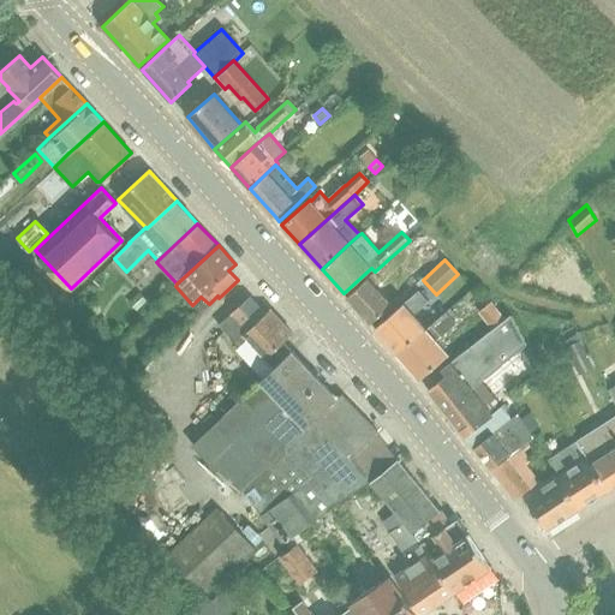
[(371,323),(390,305),(366,279),(347,297),(371,323)]
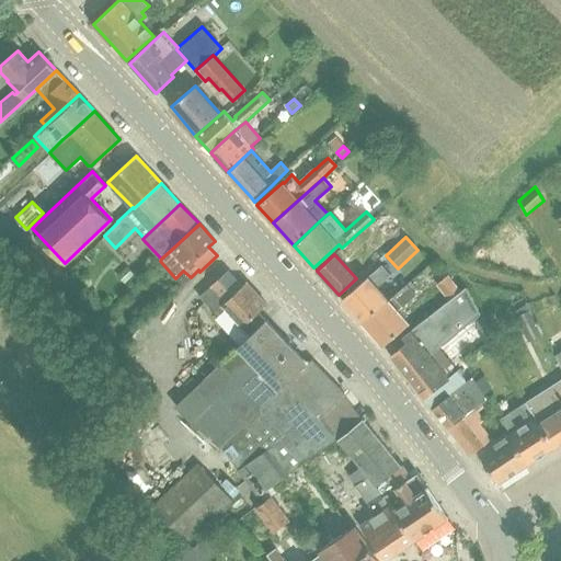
[(382,264),(342,299),(362,322),(388,300),(377,287),(391,274),(382,264)]
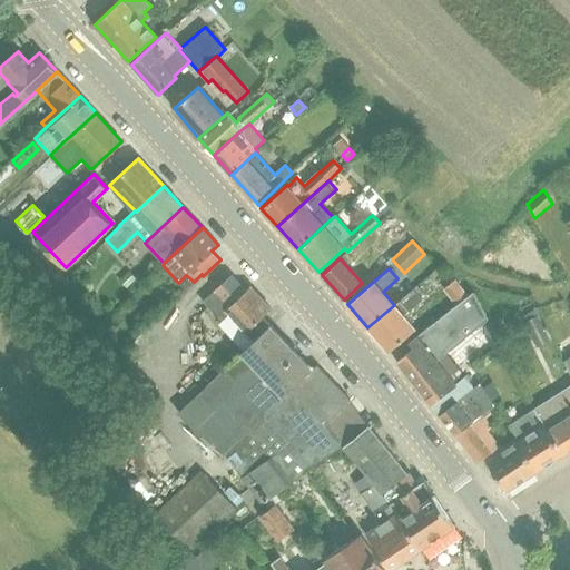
[(129,272),(119,281),(128,288),(137,279),(129,272)]
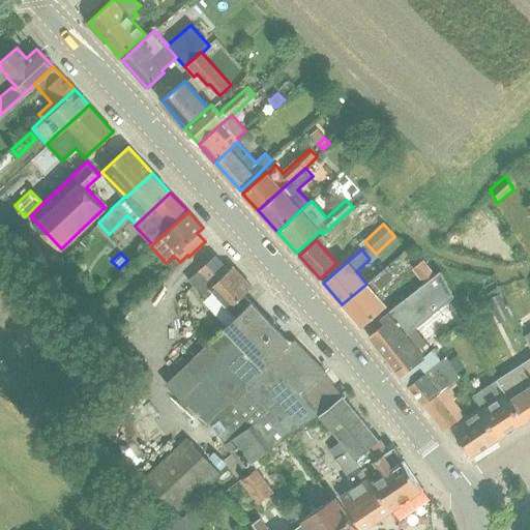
[(194,276),(189,280),(206,298),(204,300),(227,325),(252,302),(244,295),(253,288),(233,266),(229,270),(215,256),(200,270),(194,276)]
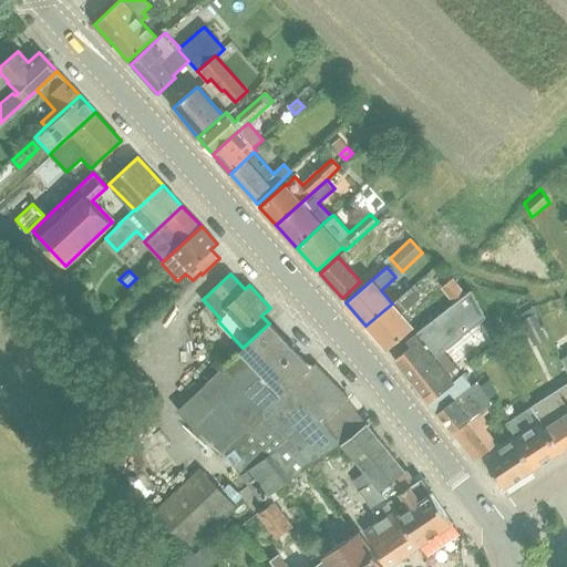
[(453,278),(442,287),(454,303),(466,294),(453,278)]
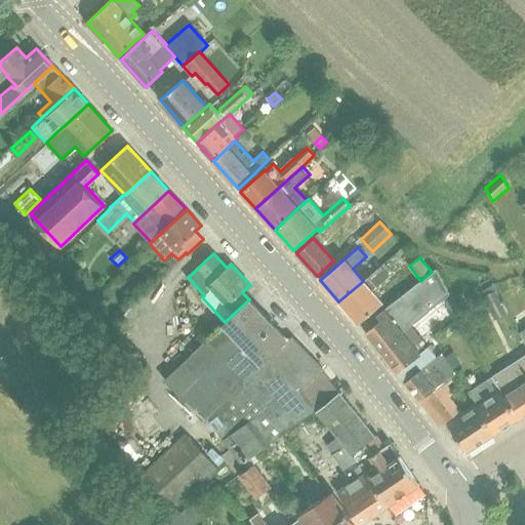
[(363,281),(338,301),(358,324),(382,303),(371,289),(389,275),(380,266),(363,281)]
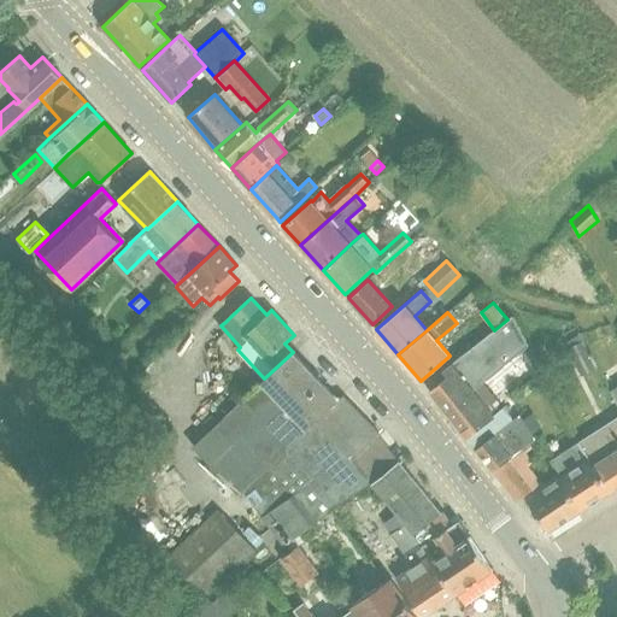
[(474,389),(505,365),(528,347),(512,317),(476,344),(445,369),(450,376),(430,392),(468,439),(476,448),(513,419),(503,406),(494,415),(474,389)]
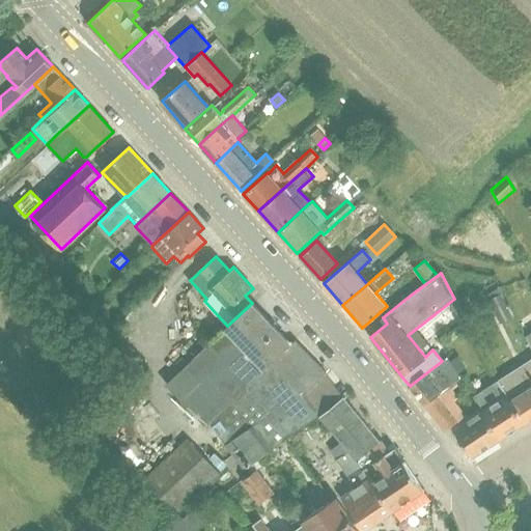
[(468,292),(458,298),(465,309),(471,307),(474,305),(468,292)]
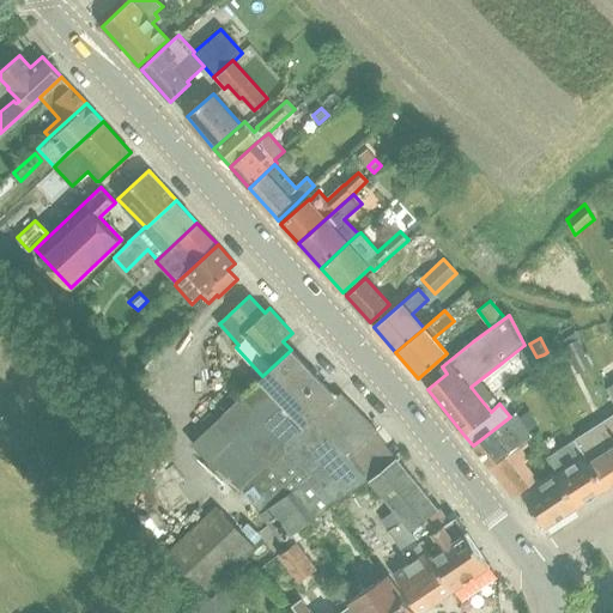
[(580,341),(568,347),(578,372),(592,368),(580,341)]
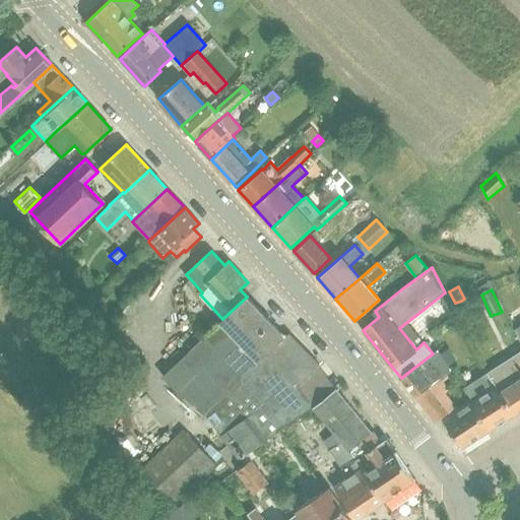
[(247,297),(222,319),(163,376),(201,416),(205,413),(285,336),(247,297)]
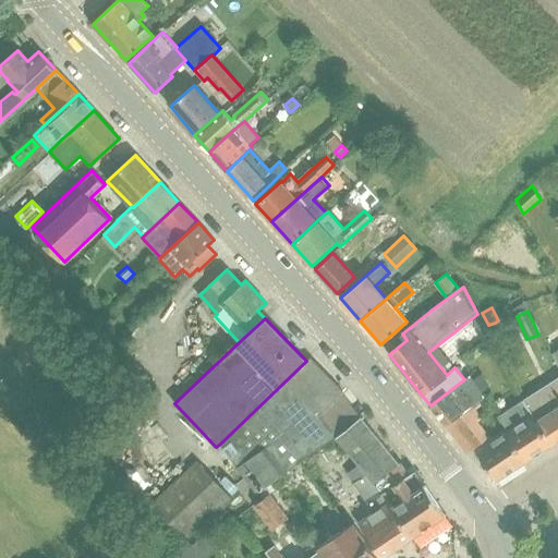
[(502,338),(495,323),(488,325),(496,341),(502,338)]
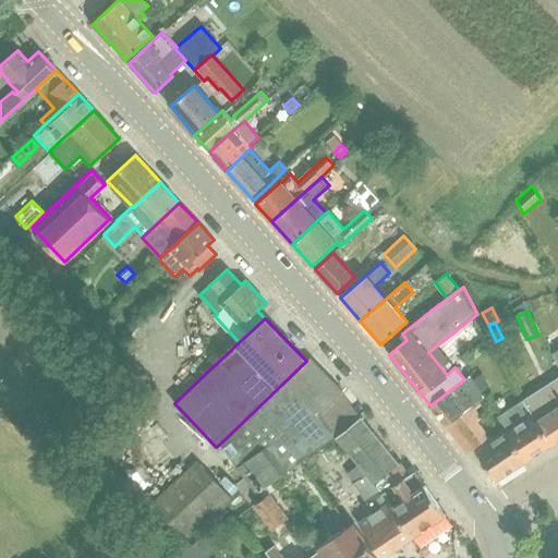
[(310,358),(306,361),(220,444),(257,493),(287,472),(336,436),(338,435),(318,412),(342,393),(343,392),(310,358)]
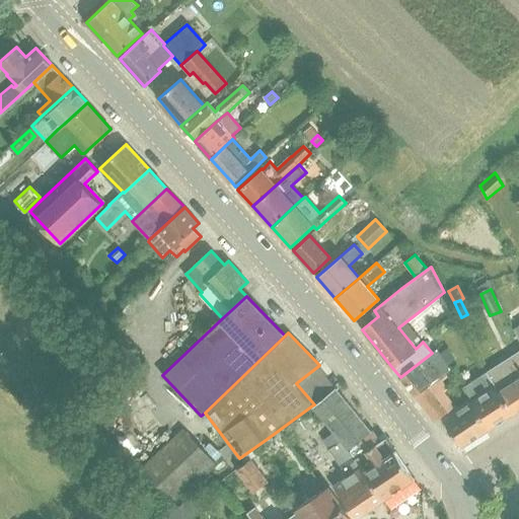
[(447,348),(439,354),(447,366),(455,360),(447,348)]
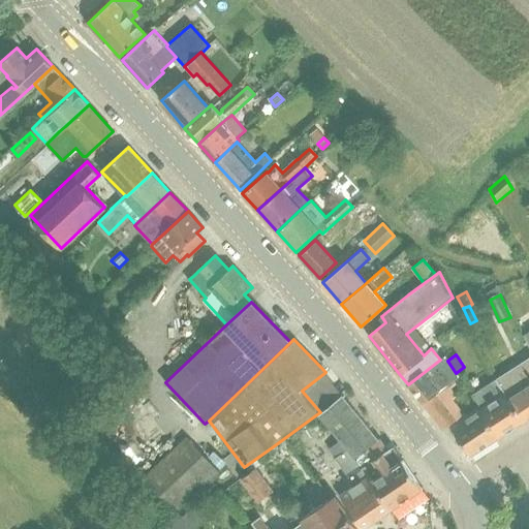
[(440,360),(408,384),(423,403),(433,396),(447,384),(459,376),(456,373),(447,361),(445,355),(440,360)]
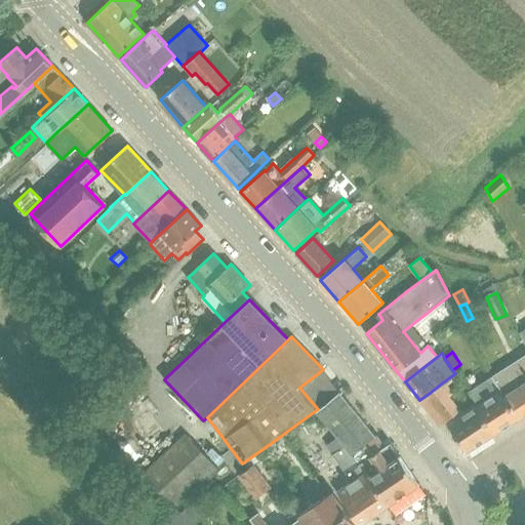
[(524,413),(524,354),(492,375),(505,395),(520,417),(524,413)]
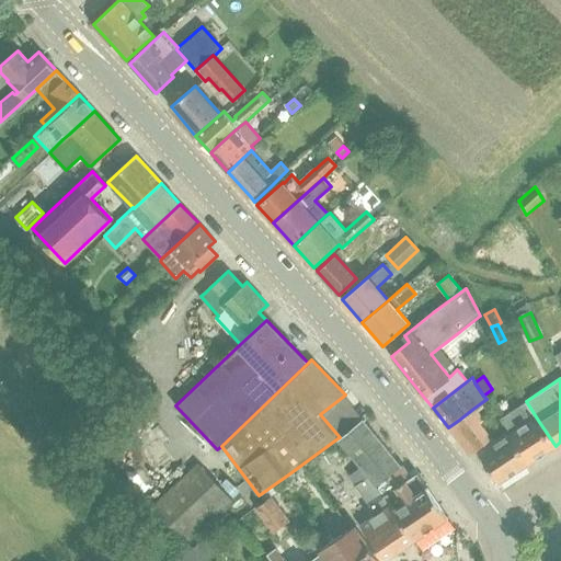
[(401,466),(344,396),(320,414),(340,437),(338,438),(369,477),(376,485),(392,504),(393,504),(414,539),(448,517),(427,487),(418,472),(411,478),(402,465),(401,466)]
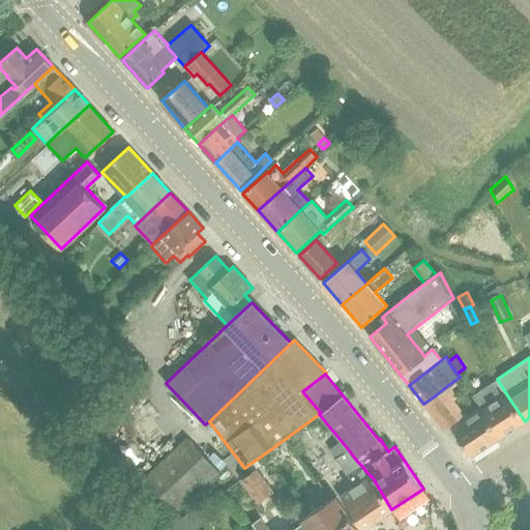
[(509,399),(497,379),(472,395),(480,408),(500,437),(525,421),(509,399)]
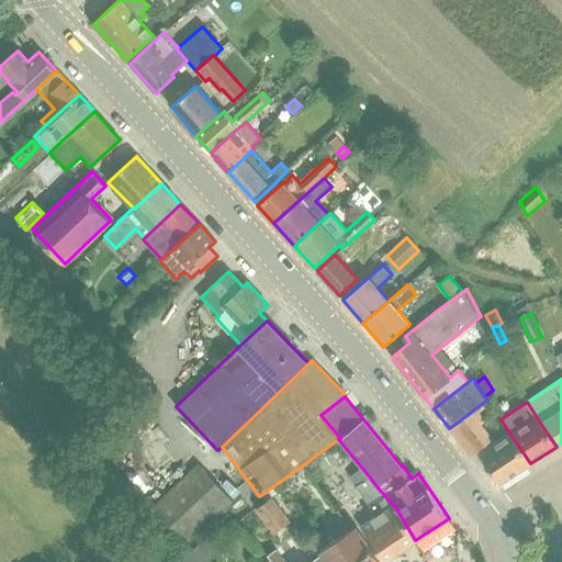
[(475,408),(460,420),(449,428),(471,456),(478,450),(480,453),(499,484),(530,463),(509,433),(503,437),(495,442),(481,424),(485,420),(475,408)]
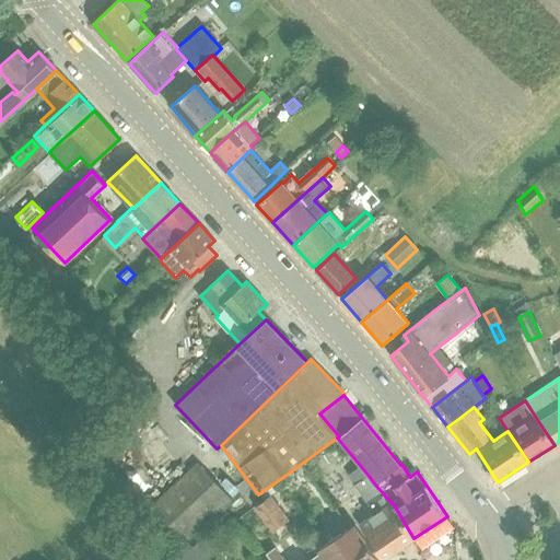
[(116,433),(101,444),(112,458),(119,466),(138,448),(131,441),(126,445),(116,433)]
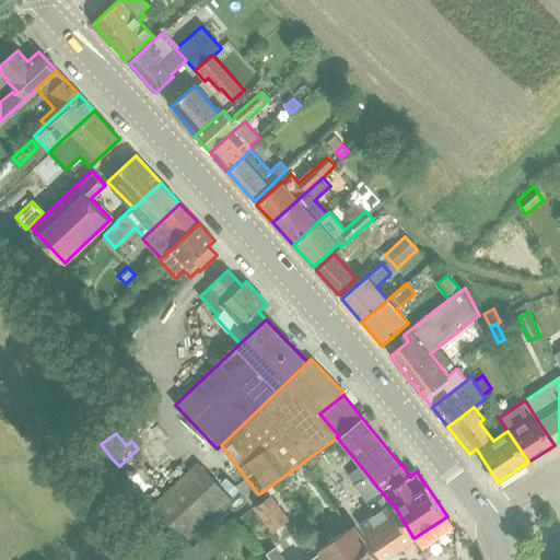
[(198,463),(153,505),(186,540),(221,508),(224,512),(234,502),(198,463)]
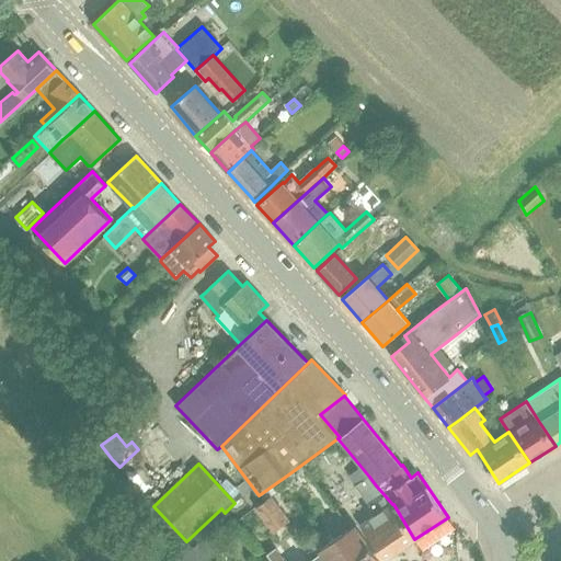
[(376,485),(369,477),(356,485),(376,515),(361,525),(385,560),(414,539),(393,504),(392,504),(376,485)]
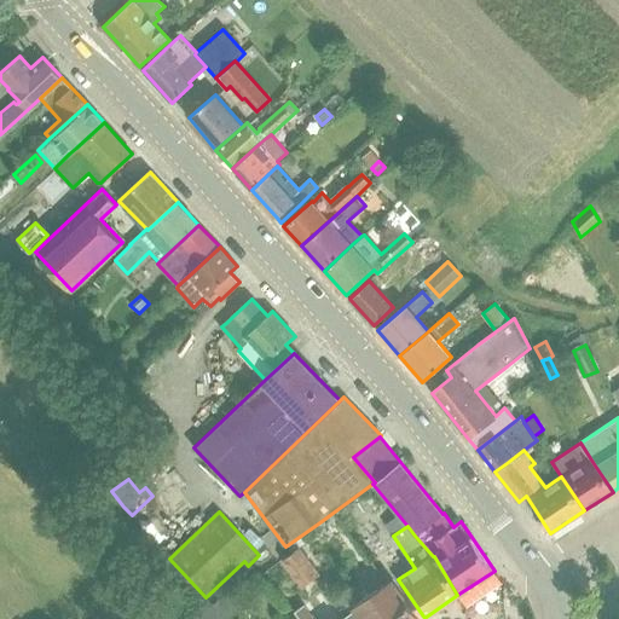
[(302,586),(320,574),(300,547),(283,560),(302,586)]
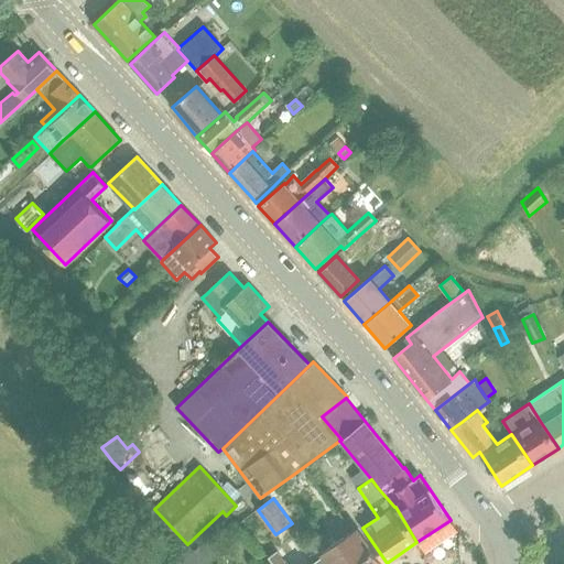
[(230,518),(220,527),(226,532),(236,523),(230,518)]
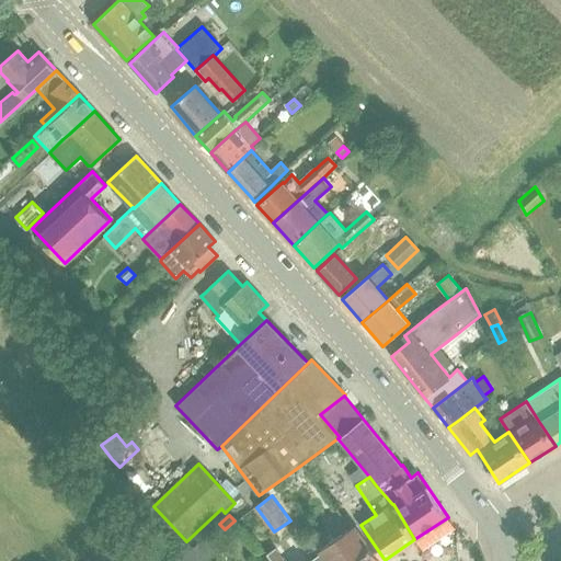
[(322,553),(313,560),(379,560),(357,528),(322,553)]
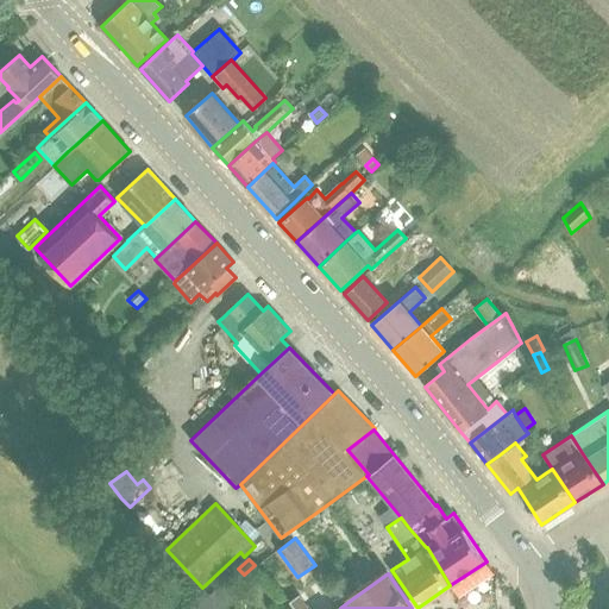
[(223,584),(211,592),(221,606),(233,597),(223,584)]
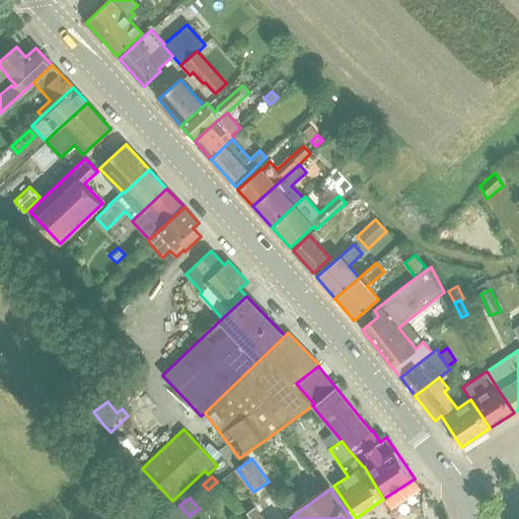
[(290,518),(288,516),(284,518),(263,518),(255,508),(248,513),(251,518),(290,518)]
